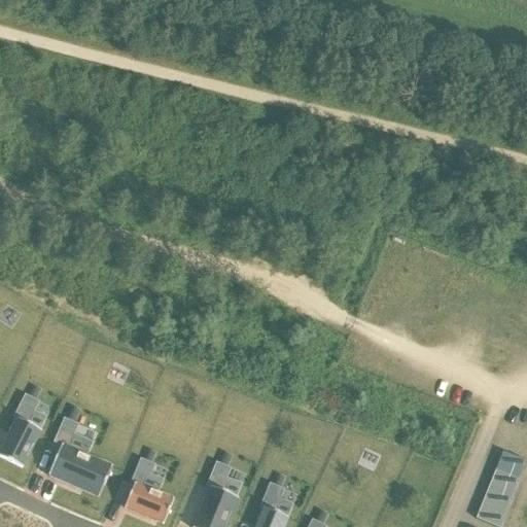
[(0,451),(0,455),(23,466),(40,429),(16,418),(0,451)]
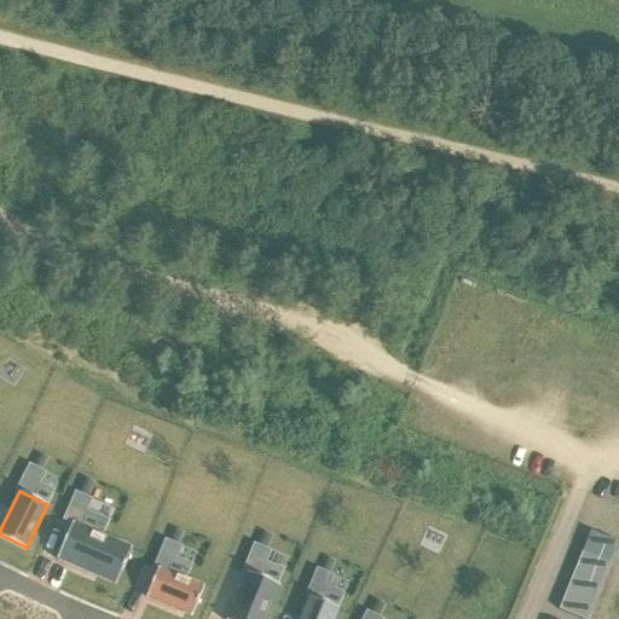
[(58,556),(115,583),(133,547),(75,520),(58,556)]
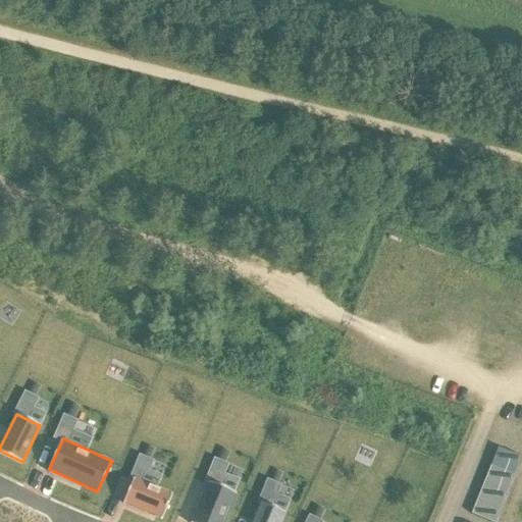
[(472,514),(491,521),(497,521),(521,460),(521,457),(499,448),(472,514)]
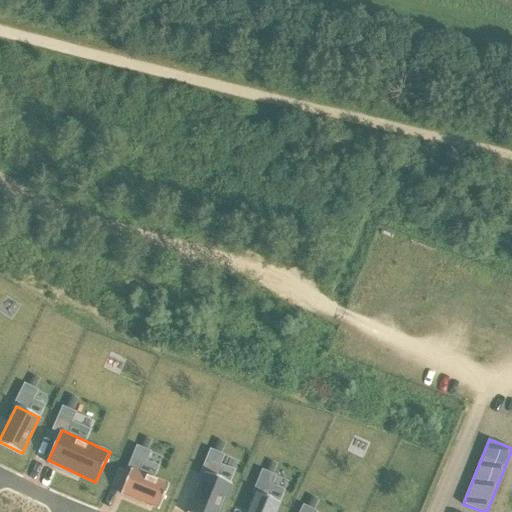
[(122,492),(160,507),(170,482),(131,467),(122,492)]
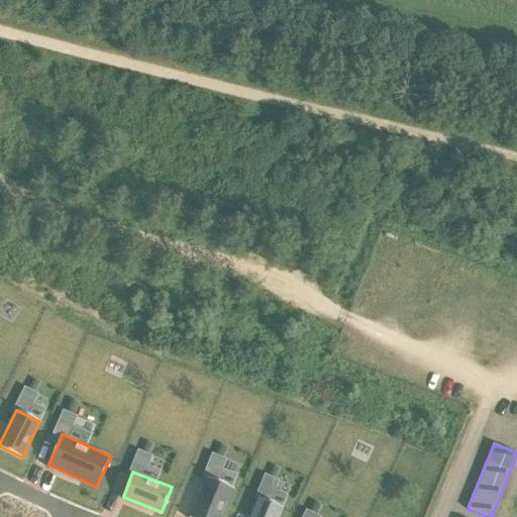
[(190,516),(222,516),(234,488),(206,477),(190,516)]
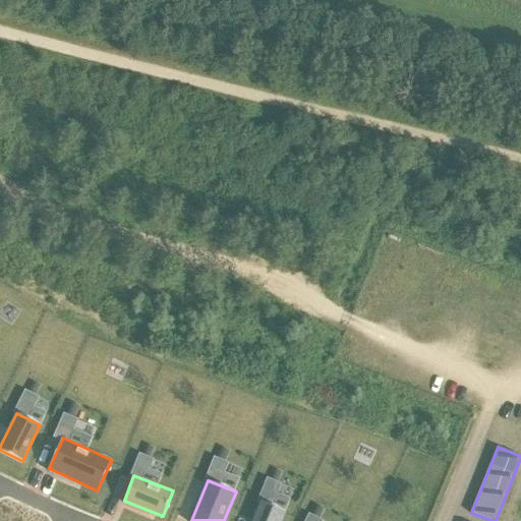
[(253,520),(282,520),(286,511),(263,501),(253,520)]
